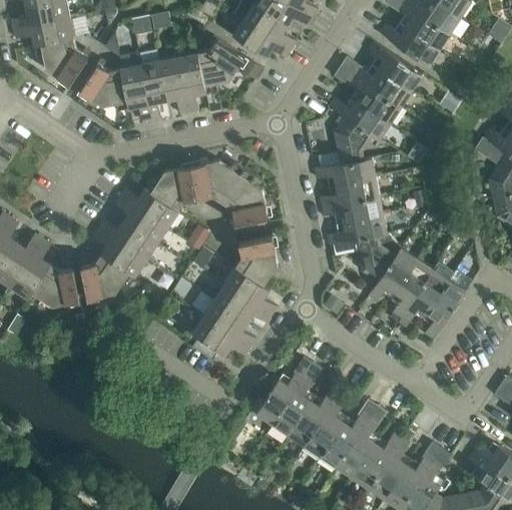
[(7,0),(8,2),(19,0),(23,0),(26,8),(66,0),(65,0),(7,0)]
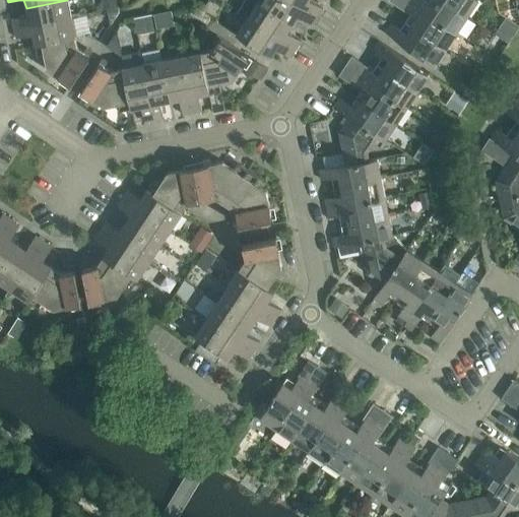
[(28,18),(12,21),(14,30),(78,17),(78,15),(70,17),(67,0),(26,8),(28,18)]
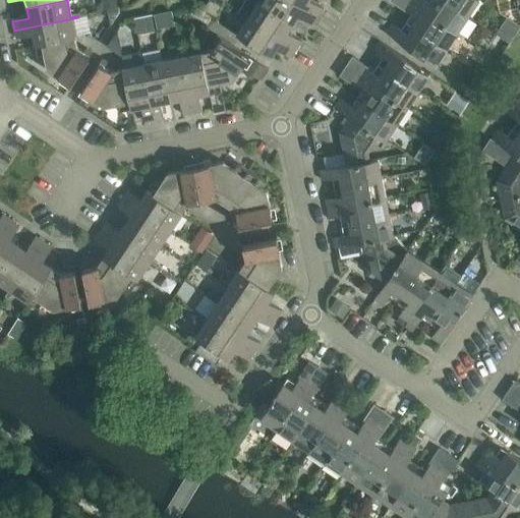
[(114,0),(100,0),(103,12),(106,12),(117,10),(114,0)]
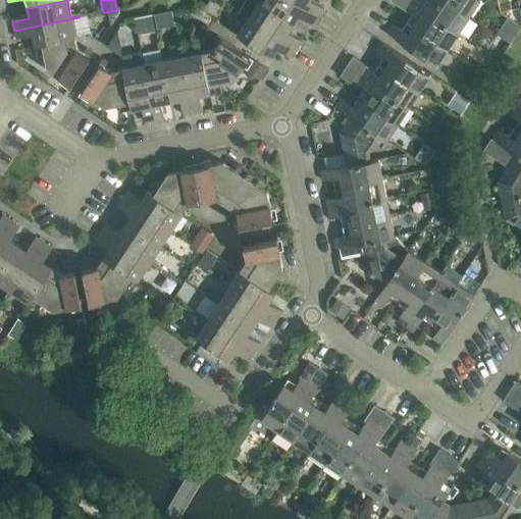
[(301,44),(288,35),(293,27),(258,4),(253,0),(248,0),(239,14),(248,20),(296,52),(301,44)]
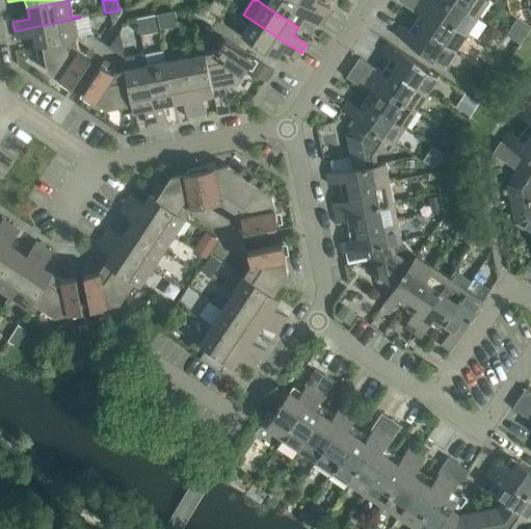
[(304,19),(318,28),(323,20),(293,0),(265,0),(263,4),(298,27),(304,19)]
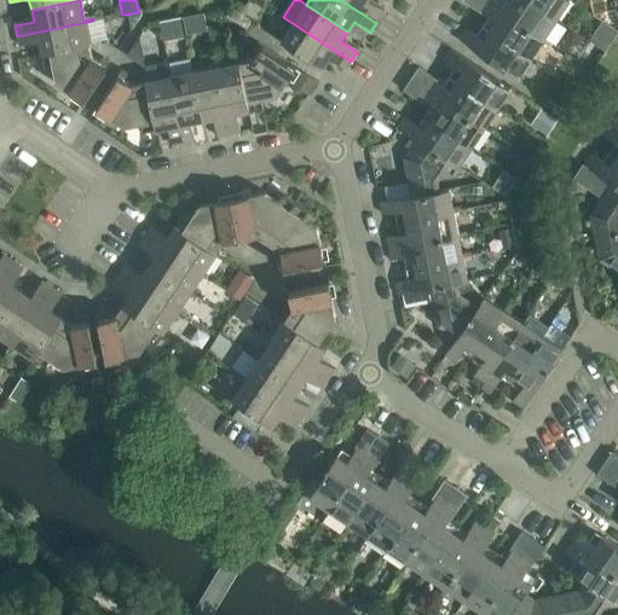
[(383,13),(367,3),(368,0),(341,0),(376,23),(383,13)]
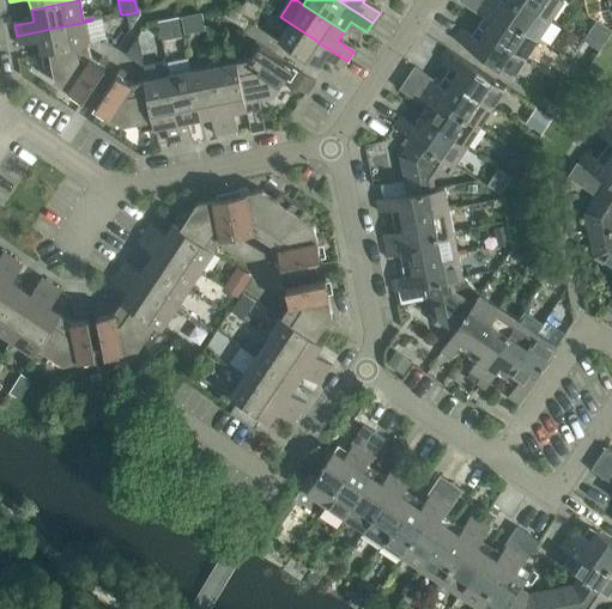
[(460,0),(458,4),(489,25),(484,32),(525,60),(538,41),(476,0),(460,0)]
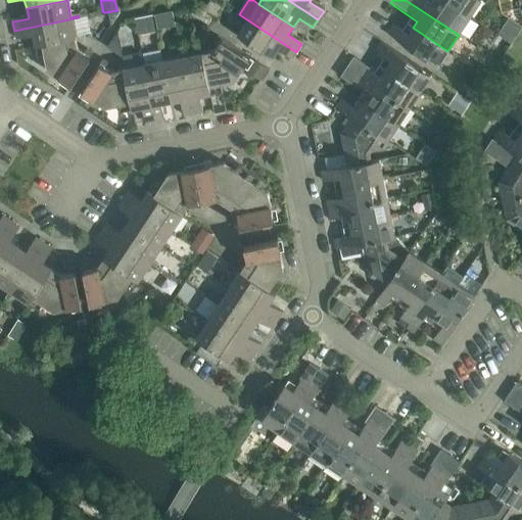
[(431,0),(430,2),(426,0),(406,0),(459,35),(469,18),(441,0),(431,0)]
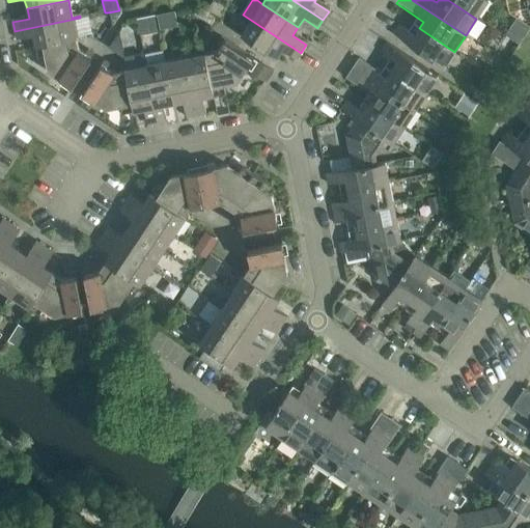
[(487,2),(484,0),(448,0),(476,19),(487,2)]
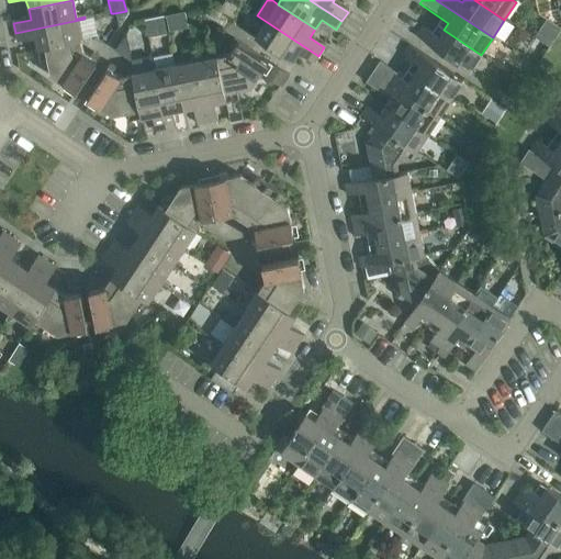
[(225,2),(219,12),(228,20),(236,9),(225,2)]
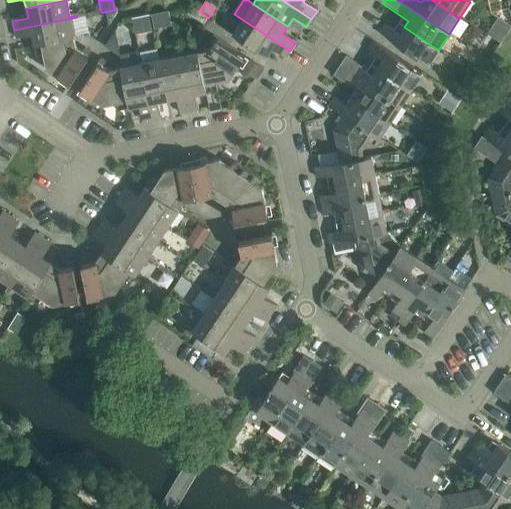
[(115,10),(104,12),(107,27),(109,27),(116,16),(115,10)]
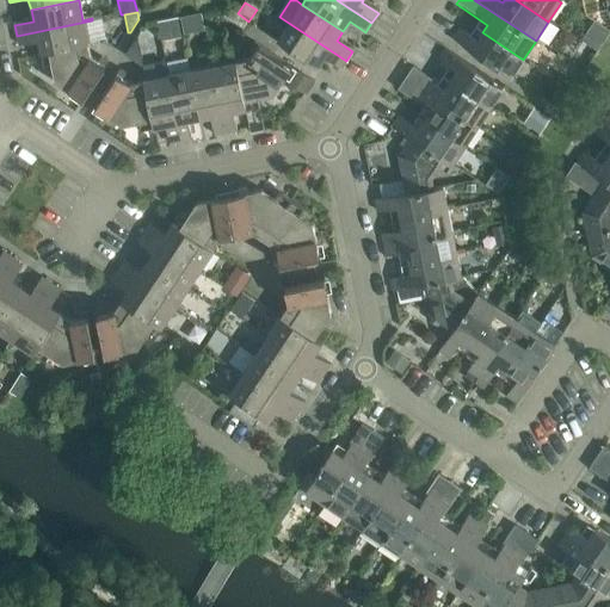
[(240,18),(234,26),(242,32),(248,24),(240,18)]
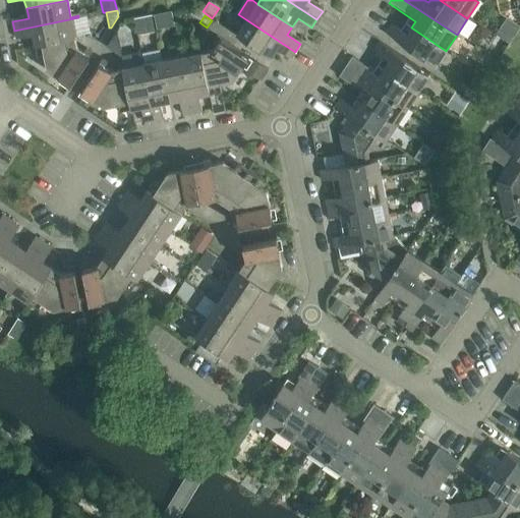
[(16,41),(32,38),(34,47),(74,39),(71,21),(79,19),(78,17),(14,31),(16,41)]
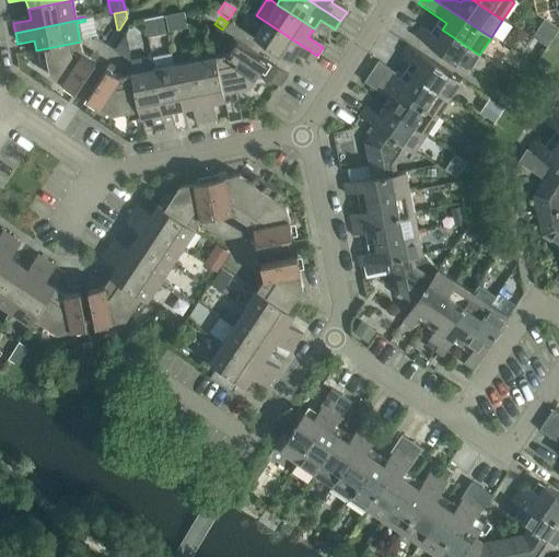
[(163,19),(143,22),(148,41),(166,37),(163,19)]
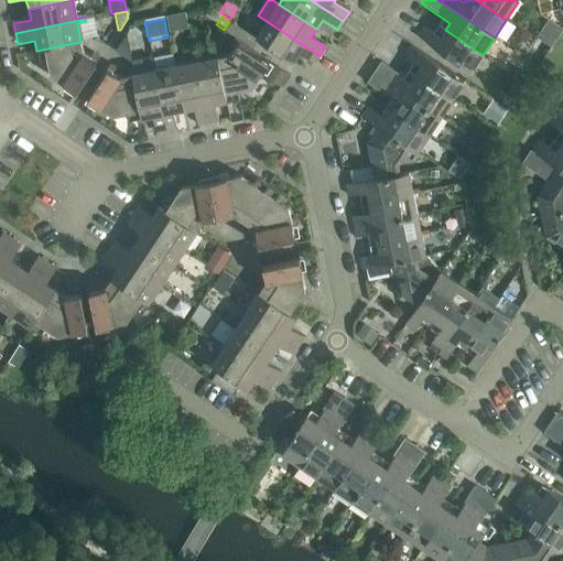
[(293,65),(299,55),(314,65),(320,56),(268,22),(256,40),(293,65)]
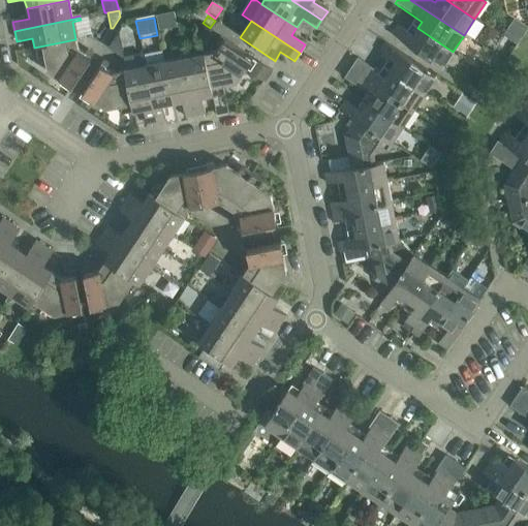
[(527,29),(514,21),(503,37),(517,47),(527,29)]
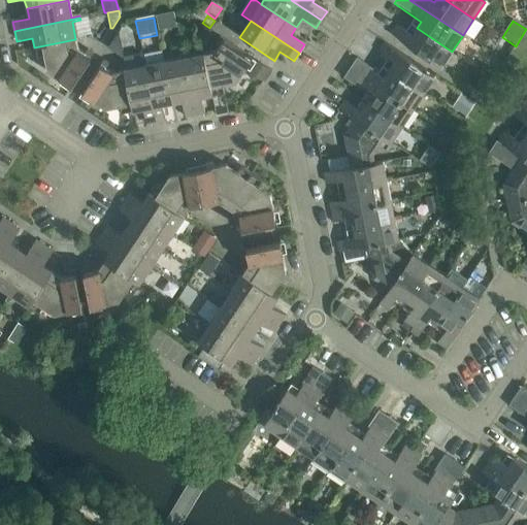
[(412,36),(396,27),(390,35),(440,68),(452,52),(417,28),(412,36)]
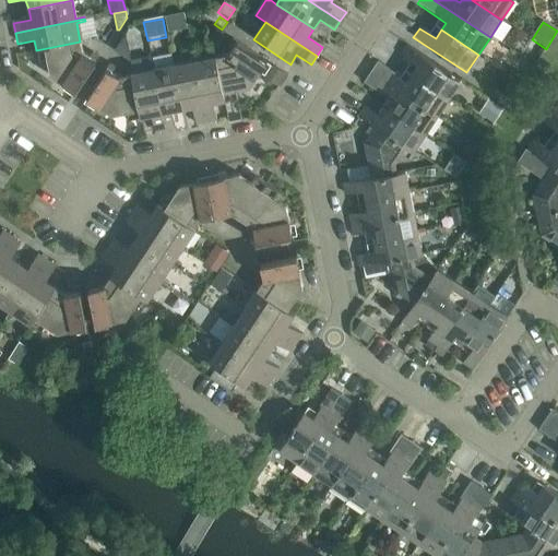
[(128,62),(129,62),(131,62),(126,37),(123,37),(114,52),(128,62)]
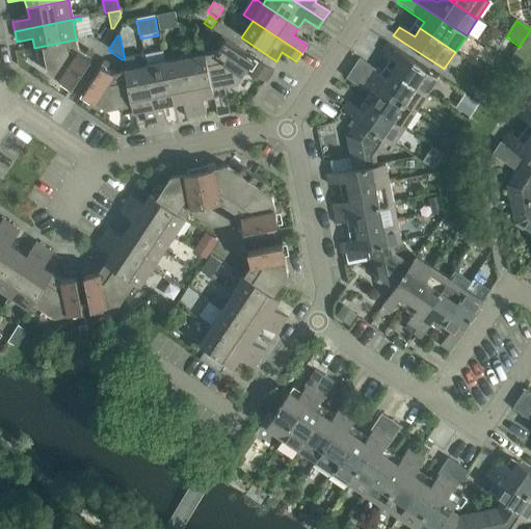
[(37,61),(44,59),(47,73),(71,89),(94,56),(87,52),(85,56),(79,52),(76,40),(34,48),(37,61)]
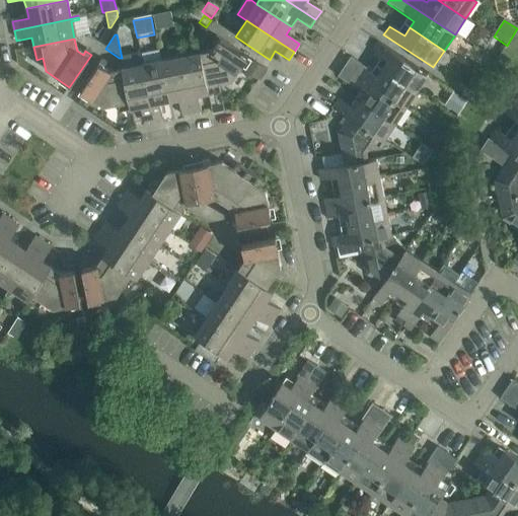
[(247,60),(216,39),(212,45),(215,47),(211,53),(199,55),(207,95),(220,93),(219,86),(232,84),(247,60)]
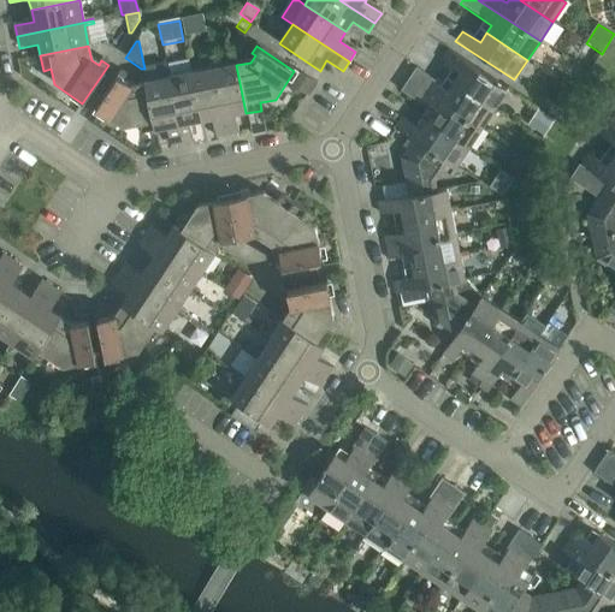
[(507,90),(448,52),(442,63),(460,73),(454,83),(494,111),(507,90)]
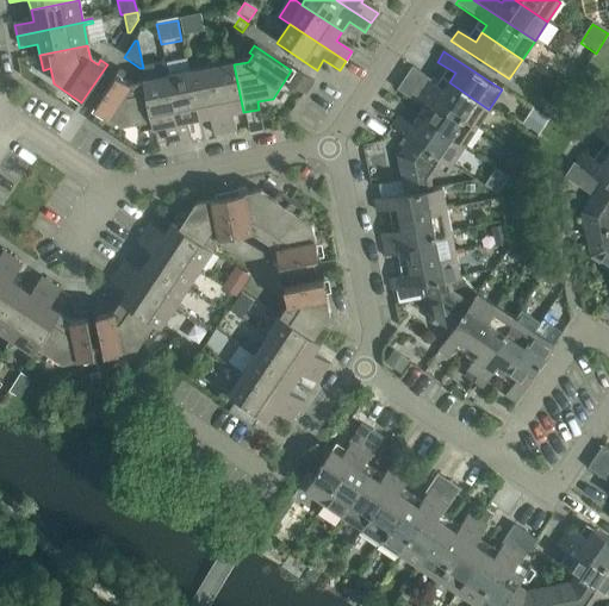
[(210,119),(213,138),(225,136),(210,60),(207,61),(210,69),(190,74),(199,122),(210,119)]
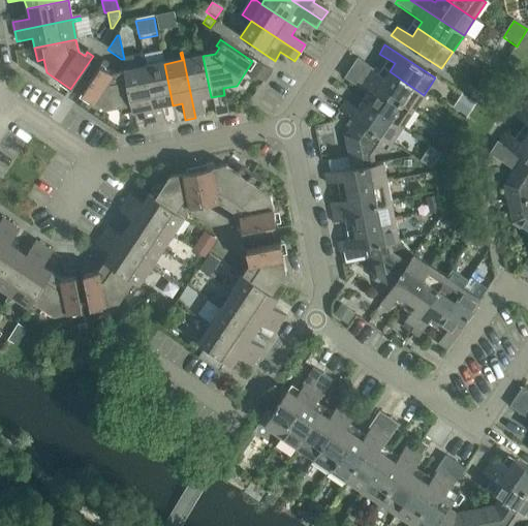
[(205,116),(202,99),(211,97),(203,56),(185,60),(184,52),(182,52),(195,118),(205,116)]
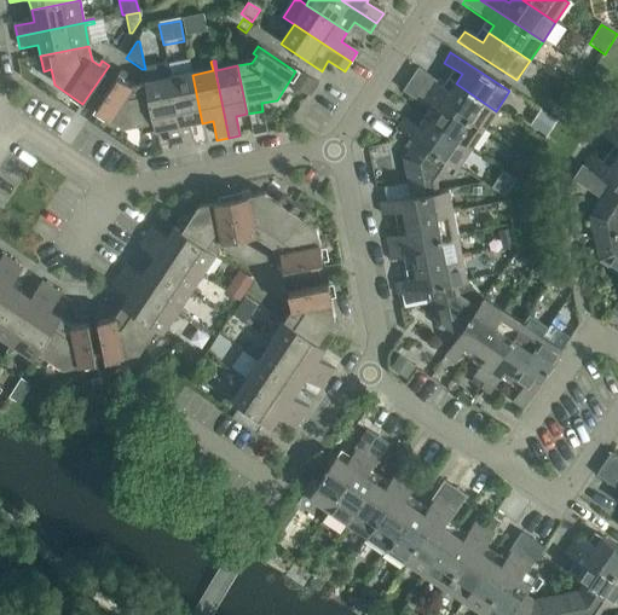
[(194,145),(190,126),(202,123),(192,75),(172,79),(169,69),(167,70),(183,146),(194,145)]
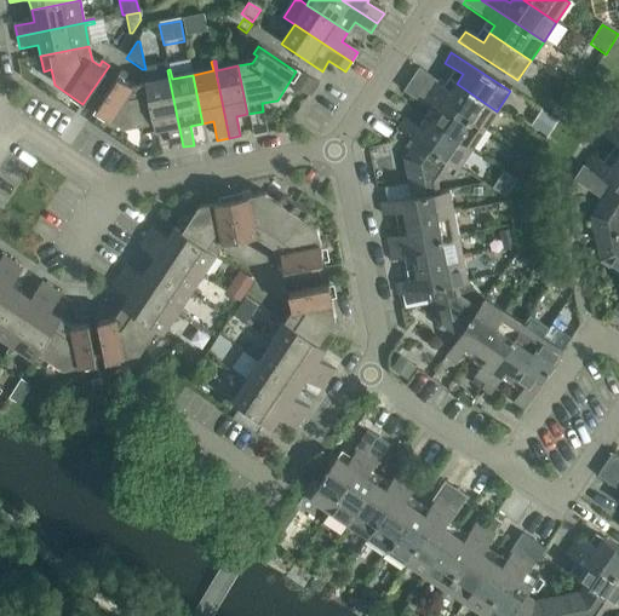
[(168,131),(172,149),(183,147),(167,70),(165,70),(167,80),(147,85),(156,132),(168,131)]
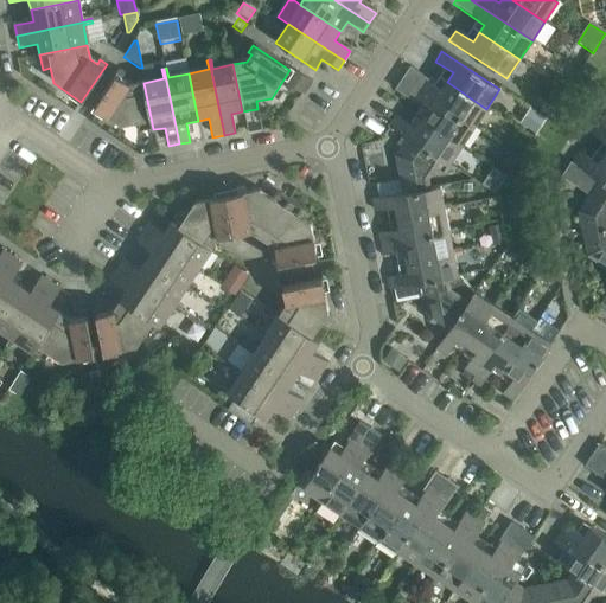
[(441,90),(409,69),(402,81),(473,128),(486,109),(447,82),(441,90)]
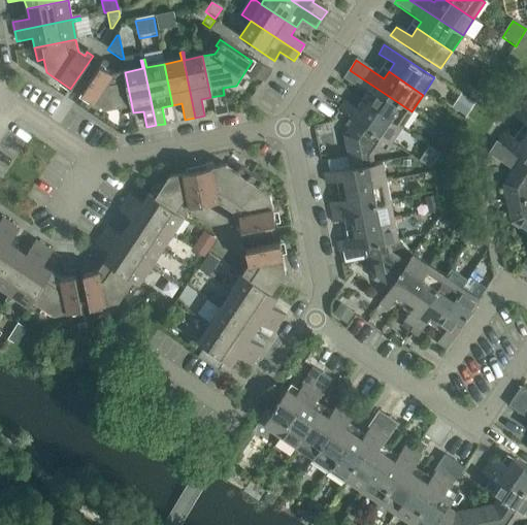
[(105,111),(119,108),(121,116),(133,112),(125,72),(112,74),(106,70),(109,66),(103,63),(80,96),(105,111)]
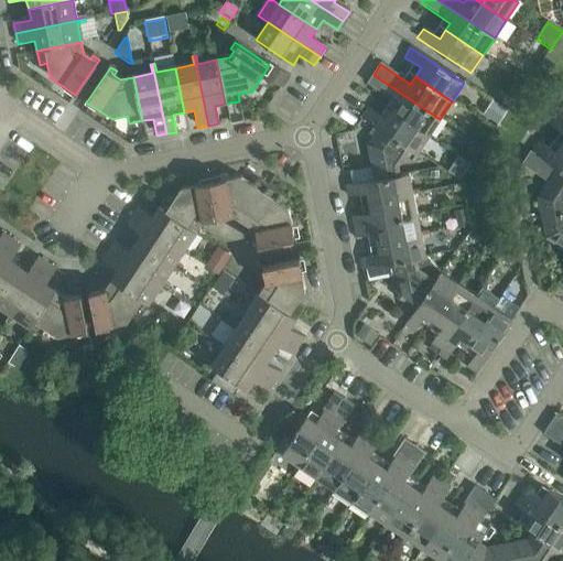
[(274,68),(268,79),(271,83),(279,88),(282,89),(290,78),(274,68)]
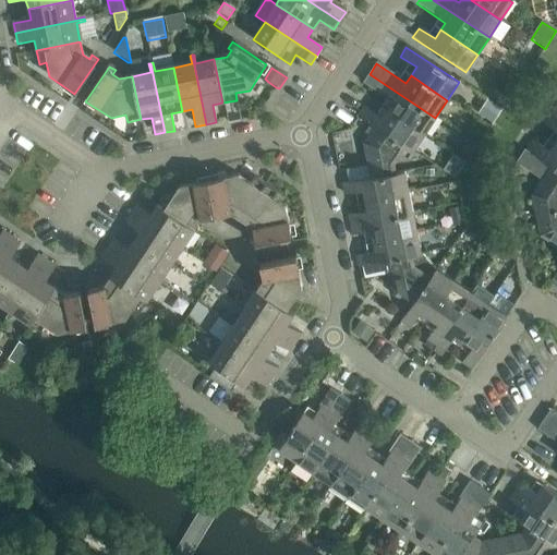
[(363,84),(391,104),(387,111),(424,135),(435,118),(370,74),(363,84)]
